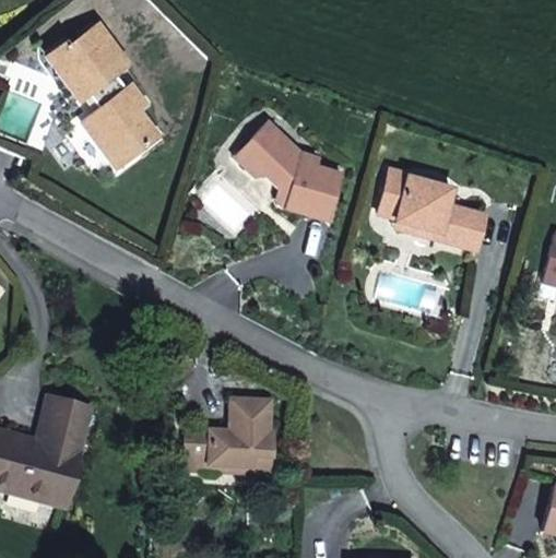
[(58,71),(106,39),(98,28),(70,48),(67,46),(49,59),(58,71)]
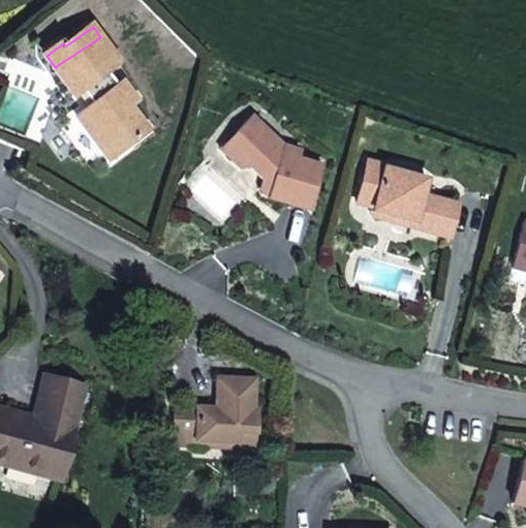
[(120,64),(100,37),(55,67),(76,96),(87,90),(98,104),(79,118),(112,160),(141,140),(122,114),(131,107),(138,102),(125,84),(122,86),(111,71),(120,64)]
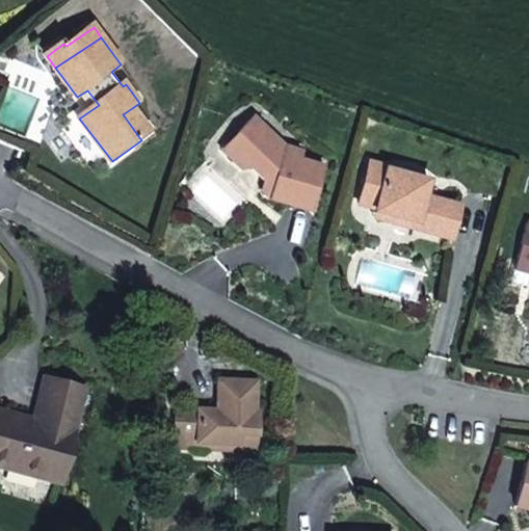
[(36,115),(5,103),(0,101),(0,142),(26,154),(41,117),(36,115)]
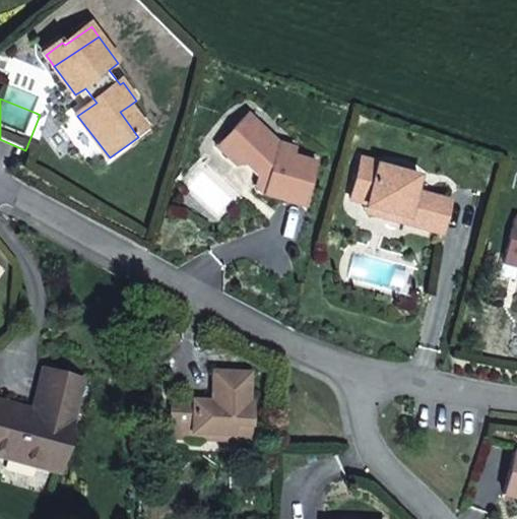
[(120,112),(138,137),(147,130),(129,106),(120,112)]
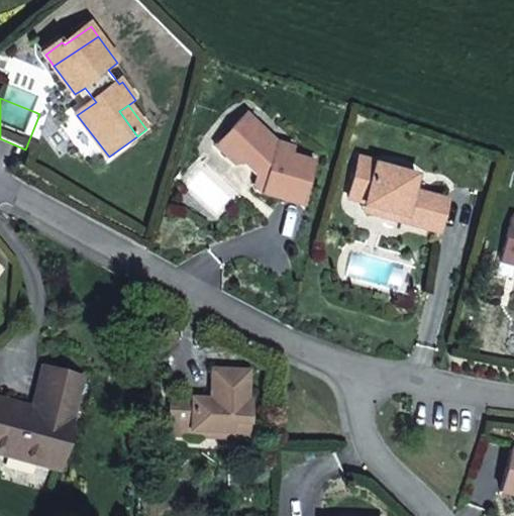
[(221,140),(244,162),(252,161),(259,169),(255,184),(266,187),(264,193),(305,204),(317,160),(293,152),(296,145),(278,140),(247,111),(221,140)]
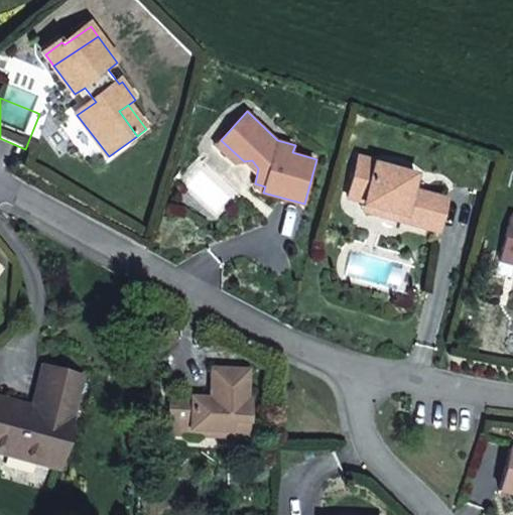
[(216,146),(236,164),(244,161),(221,140),(216,146)]
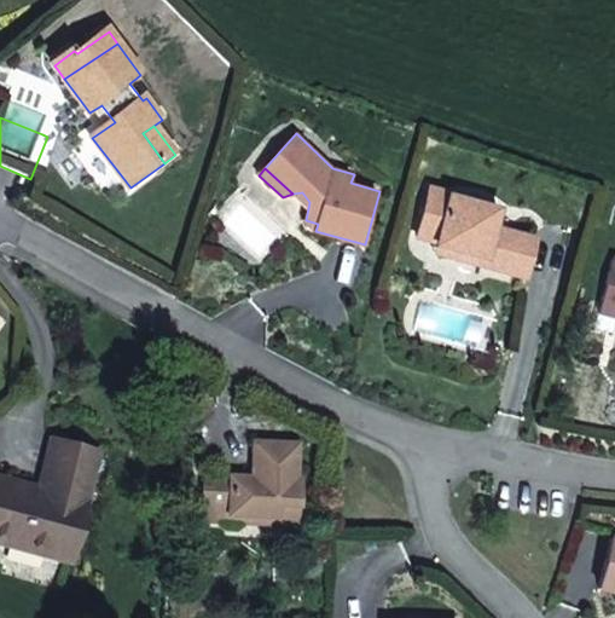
[(436,237),(436,240),(483,254),(482,260),(526,273),(538,235),(494,221),(499,206),(456,192),(456,190),(433,184),(419,231),(436,237)]
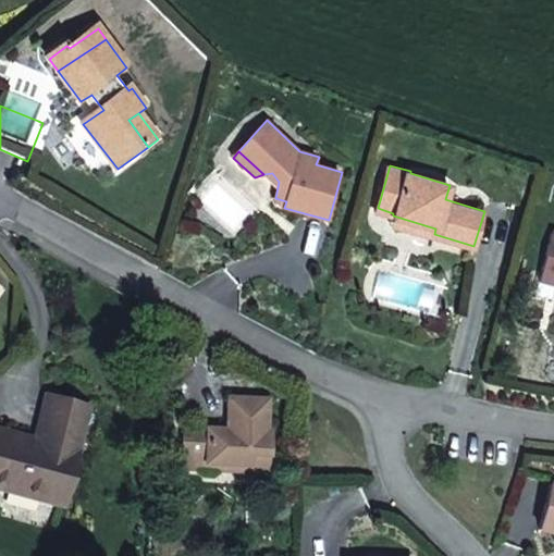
[(435,229),(393,215),(392,222),(434,234),(435,229)]
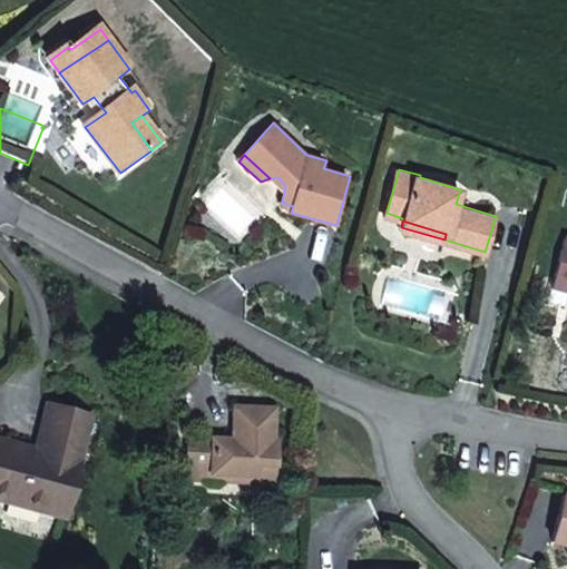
[(566,277),(560,275),(557,284),(566,287),(566,277)]
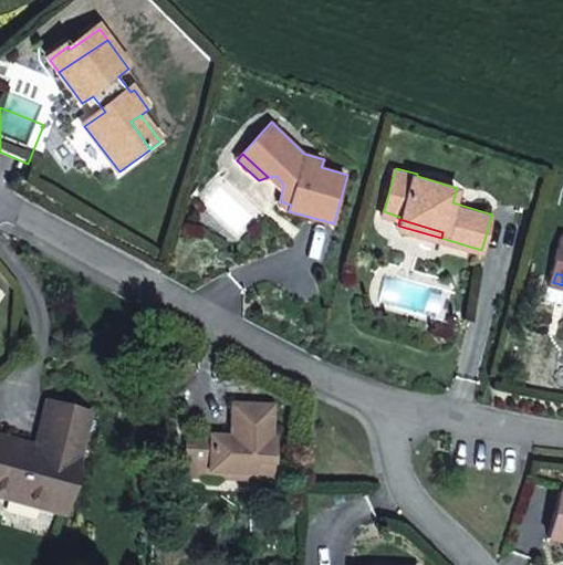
[(208,442),(204,442),(185,441),(184,472),(210,474),(210,468),(256,470),(258,460),(274,460),(277,435),(271,435),(274,403),(232,401),(230,433),(209,431),(208,442)]
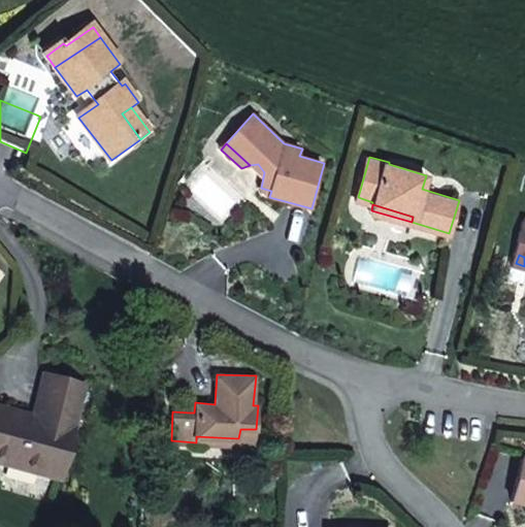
[(58,381),(47,377),(37,417),(39,418),(38,422),(50,425),(53,415),(48,413),(58,381)]
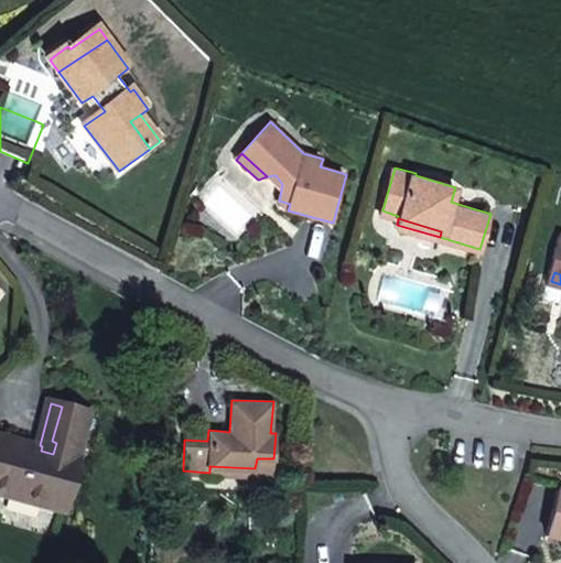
[(0,495),(66,513),(93,414),(62,407),(52,441),(56,443),(53,454),(41,451),(42,446),(40,445),(0,435),(0,495)]
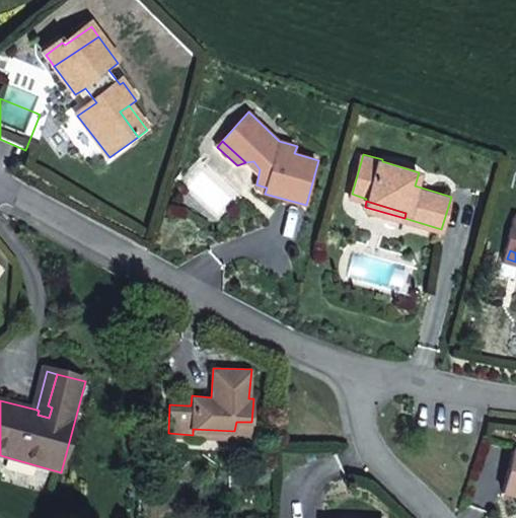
[(193,429),(193,435),(249,439),(251,422),(236,422),(234,431),(193,429)]
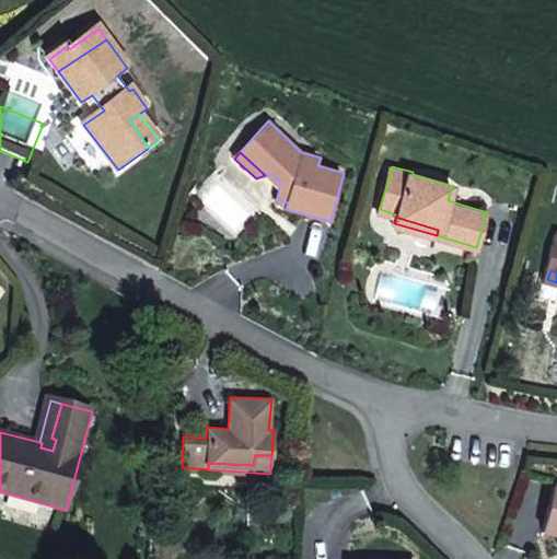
[(544,533),(556,536),(556,491),(544,533)]
